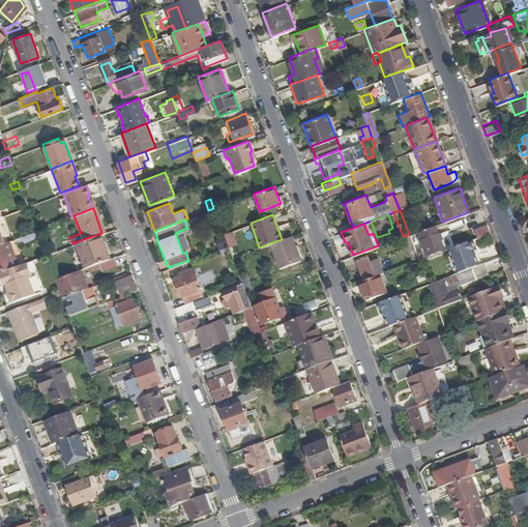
[(473,228),(476,236),(490,232),(487,224),(473,228)]
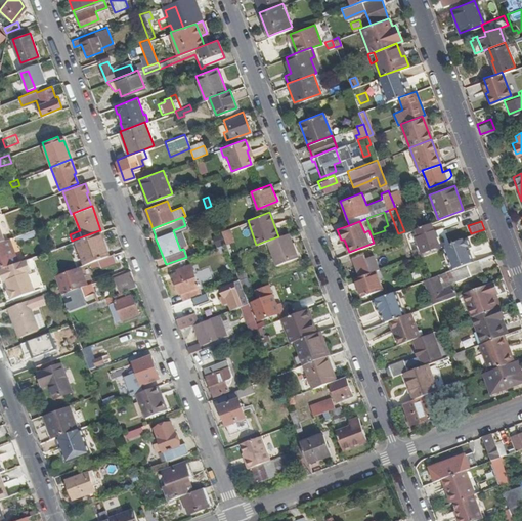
[(434,231),(430,222),(415,227),(424,252),(434,248),(429,233),(434,231)]
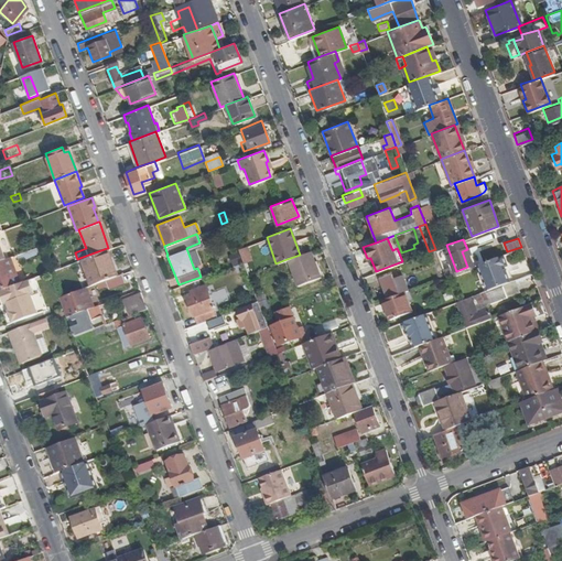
[(237,247),(244,261),(252,257),(246,244),(237,247)]
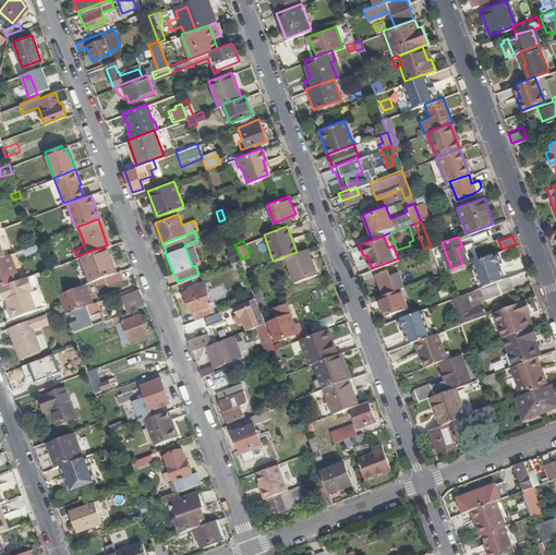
[(40,248),(37,242),(14,251),(16,256),(40,248)]
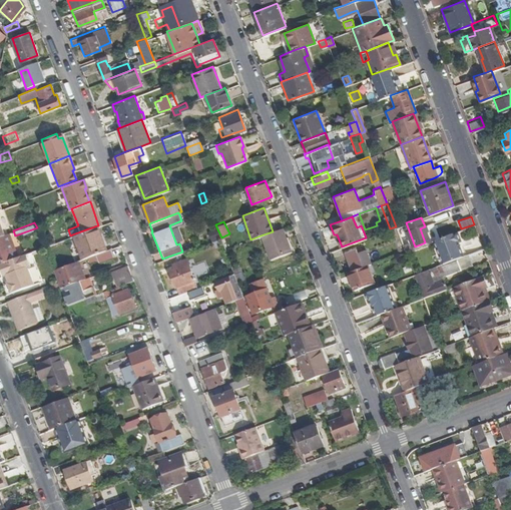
[(409,248),(400,224),(396,226),(404,250),(409,248)]
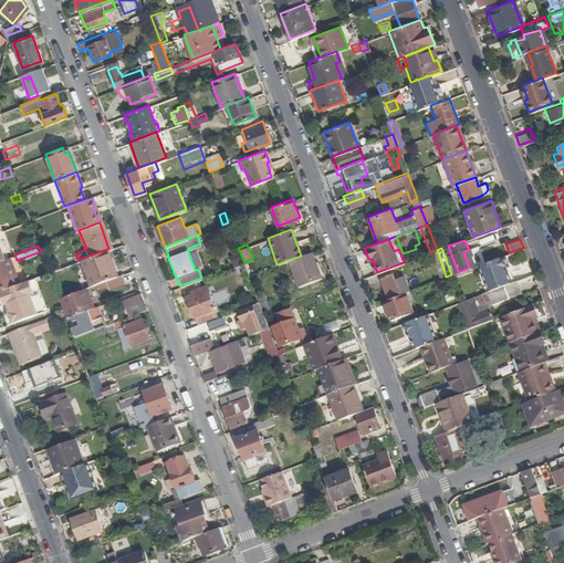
[(104,280),(116,274),(107,249),(80,259),(90,284),(104,280)]
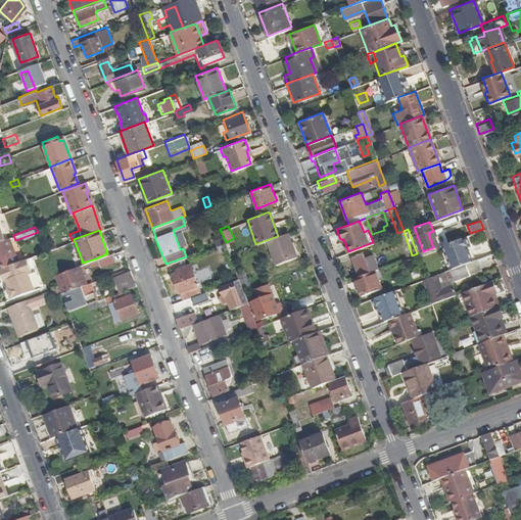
[(296,256),(287,232),(278,236),(266,240),(275,265),(296,256)]
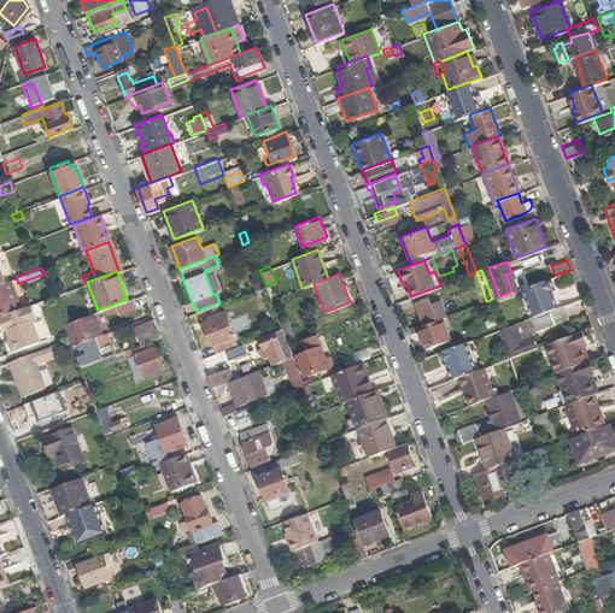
[(18,283),(16,277),(4,281),(0,282),(0,316),(22,307),(21,304),(25,302),(18,283)]
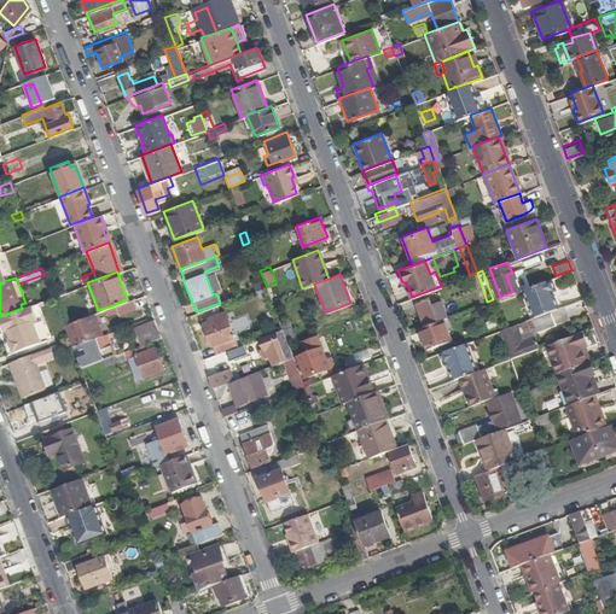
[(555,288),(551,278),(518,290),(519,293),(529,319),(558,308),(551,291),(555,288)]
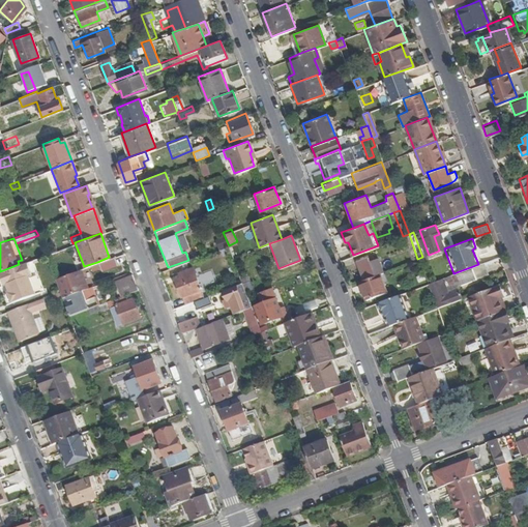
[(224,246),(211,251),(214,257),(226,253),(224,246)]
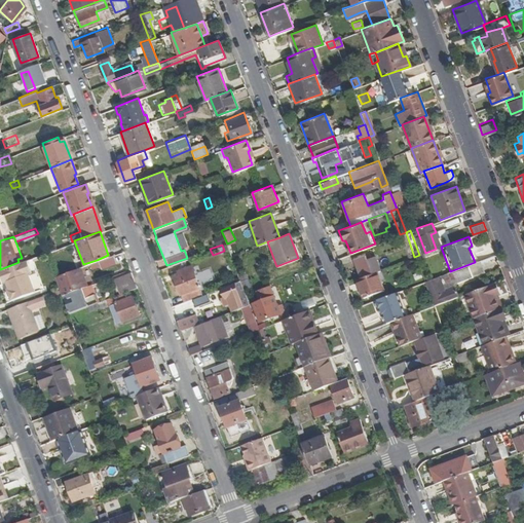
[(115,261),(113,254),(108,255),(97,260),(99,267),(115,261)]
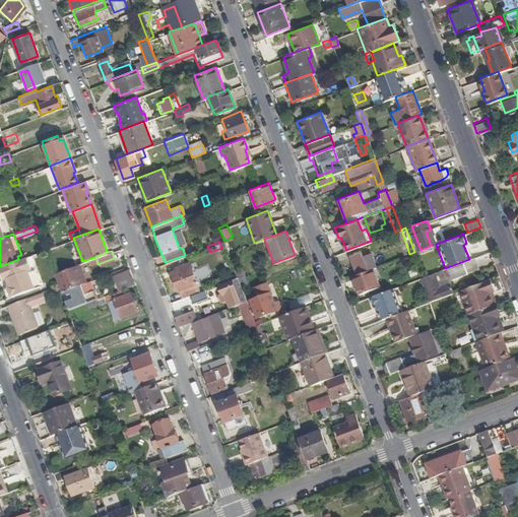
[(372,267),(374,267),(369,252),(363,254),(362,251),(348,255),(355,273),(372,267)]
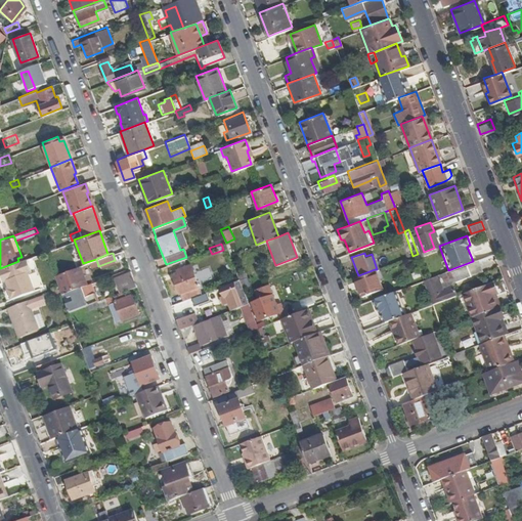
[(18,261),(0,268),(0,271),(3,280),(5,279),(8,287),(6,288),(5,290),(7,297),(10,298),(34,289),(33,287),(27,271),(30,270),(26,258),(18,261)]
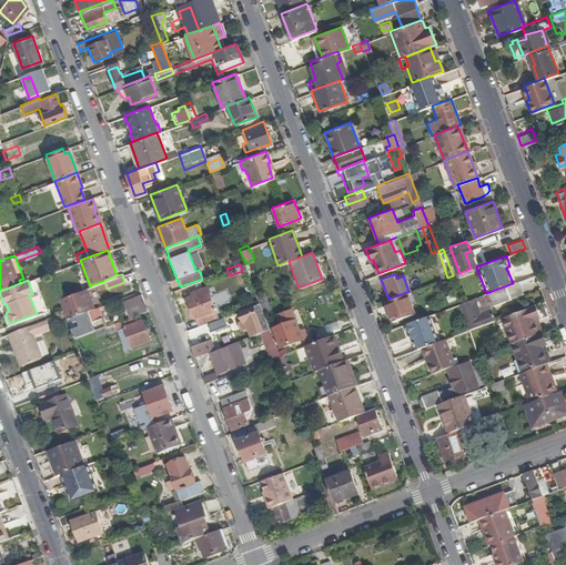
[(187,298),(196,325),(200,324),(218,318),(214,310),(215,310),(205,285),(190,291),(192,295),(187,298)]
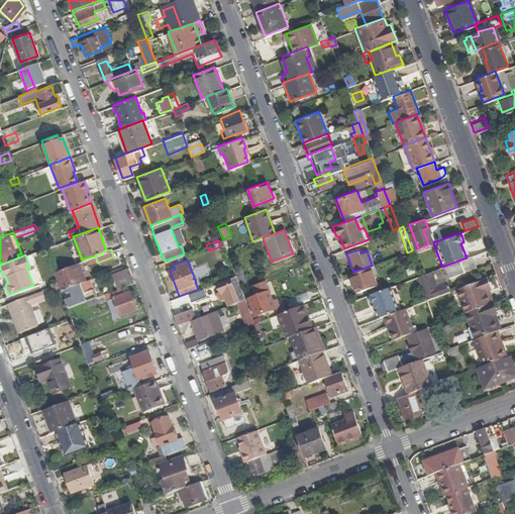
[(77,262),(53,271),(59,289),(84,279),(77,262)]
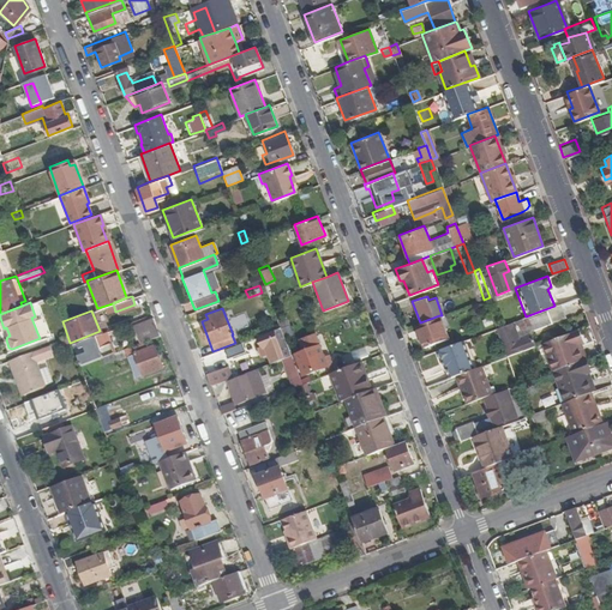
[(546,310),(528,318),(532,328),(551,321),(546,310)]
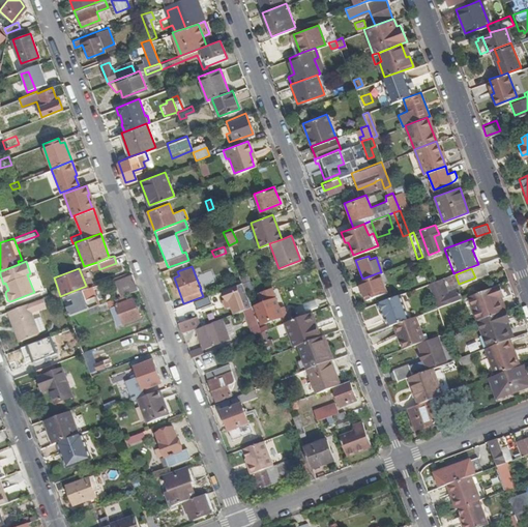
[(113,293),(115,296),(129,291),(137,288),(130,272),(114,280),(118,291),(113,293)]
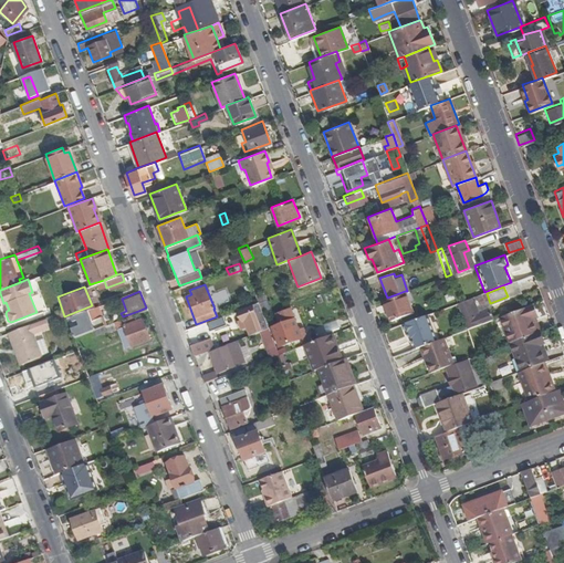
[(387,298),(383,300),(389,320),(413,311),(405,291),(387,298)]
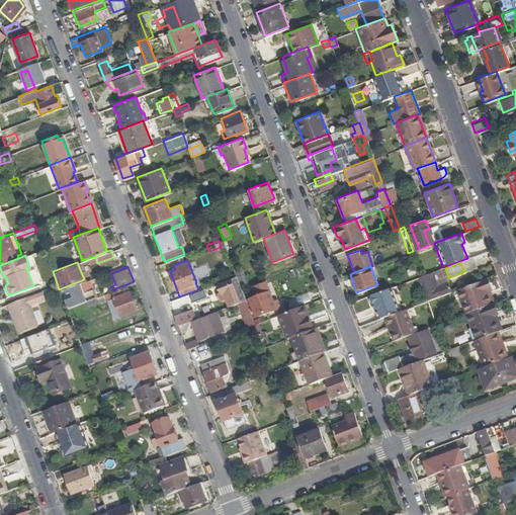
[(440,268),(434,270),(436,277),(442,275),(440,268)]
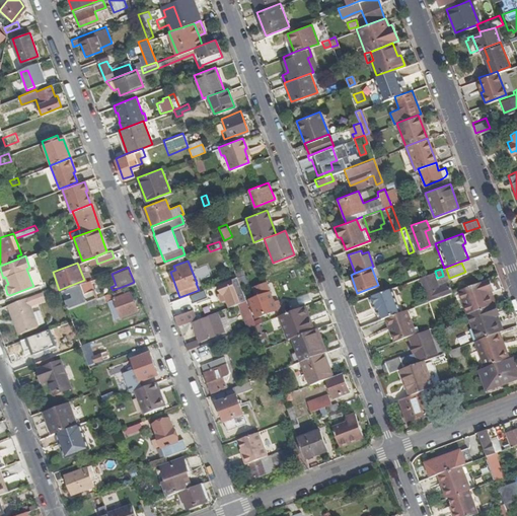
[(438,287),(432,272),(418,277),(427,300),(453,290),(450,282),(438,287)]
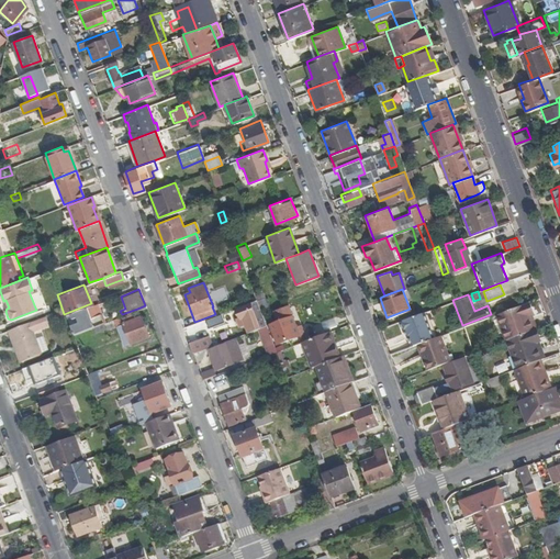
[(256,299),(235,306),(239,317),(242,316),(247,331),(260,326),(266,324),(260,312),(256,299)]
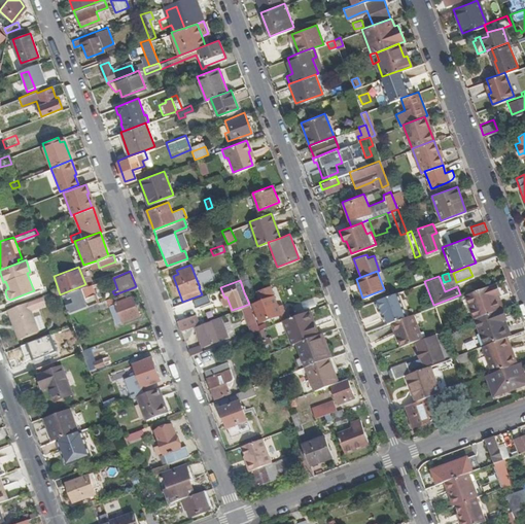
[(479,316),(499,309),(494,294),(497,293),(493,283),(466,293),(476,318),(479,316)]
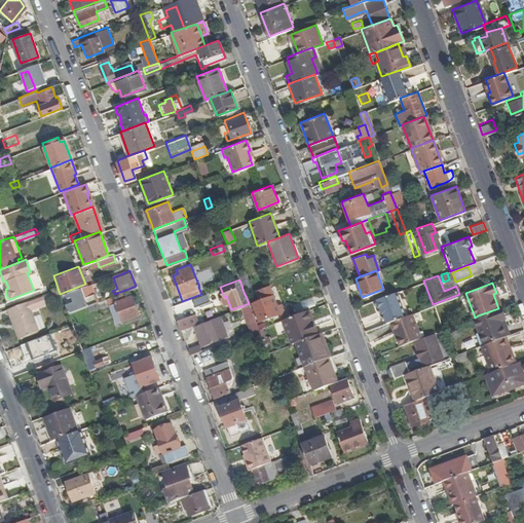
[(86,286),(85,284),(60,294),(67,311),(86,304),(97,300),(90,285),(86,286)]
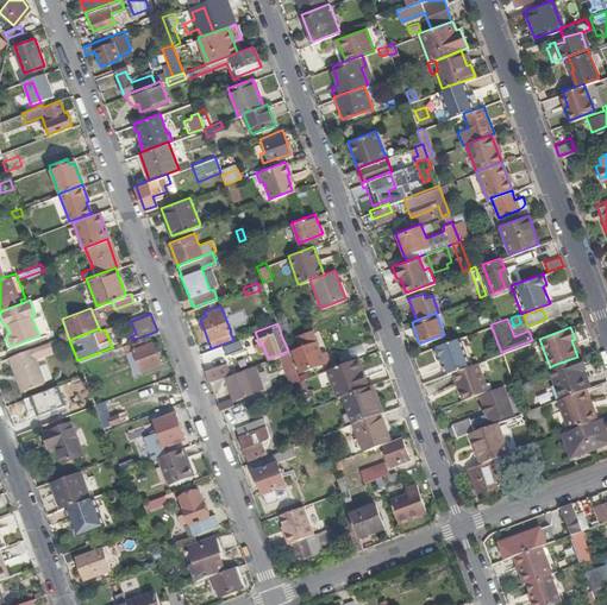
[(292,350),(299,370),(323,361),(311,331),(295,335),(300,347),(292,350)]
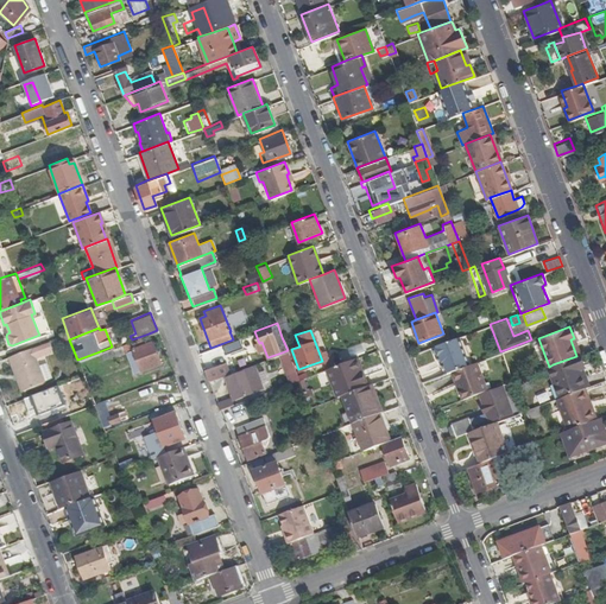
[(112,347),(100,351),(102,358),(126,350),(134,372),(159,362),(149,334),(132,339),(112,347)]
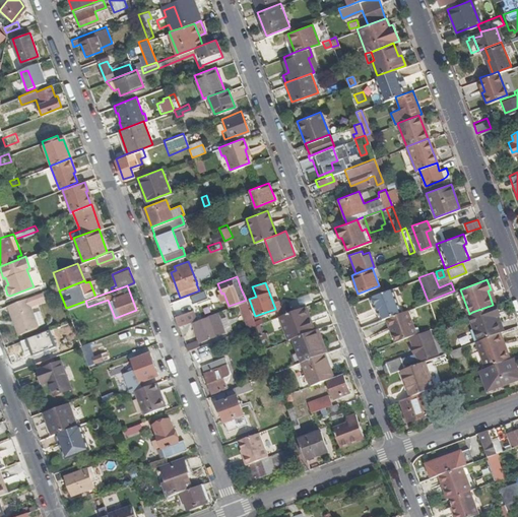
[(370,296),(373,305),(375,304),(376,304),(378,310),(381,318),(386,317),(400,311),(392,287),(370,296)]
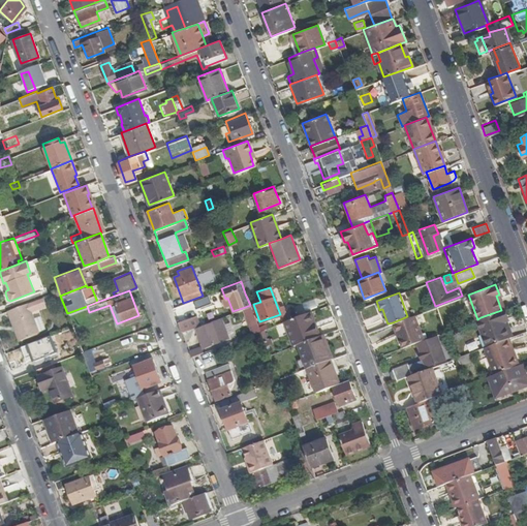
[(203,296),(186,302),(188,308),(209,300),(207,295),(203,296)]
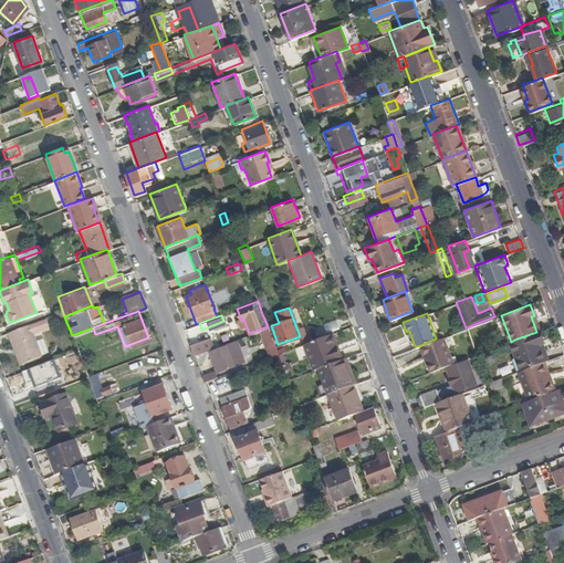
[(29,323),(7,331),(19,364),(41,355),(29,323)]
